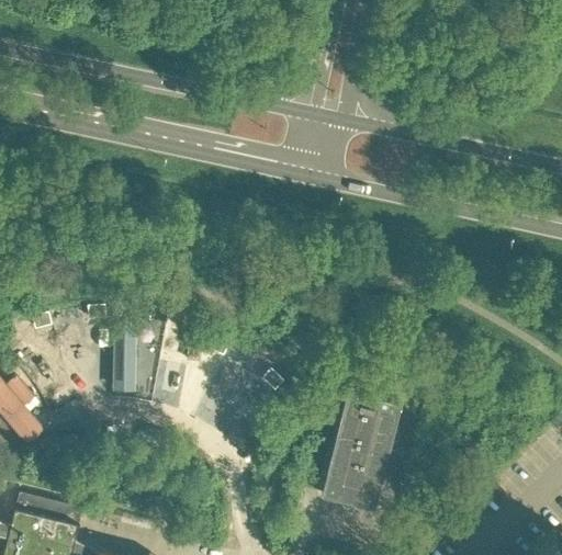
[(104,308),(88,309),(88,321),(105,320),(104,308)]
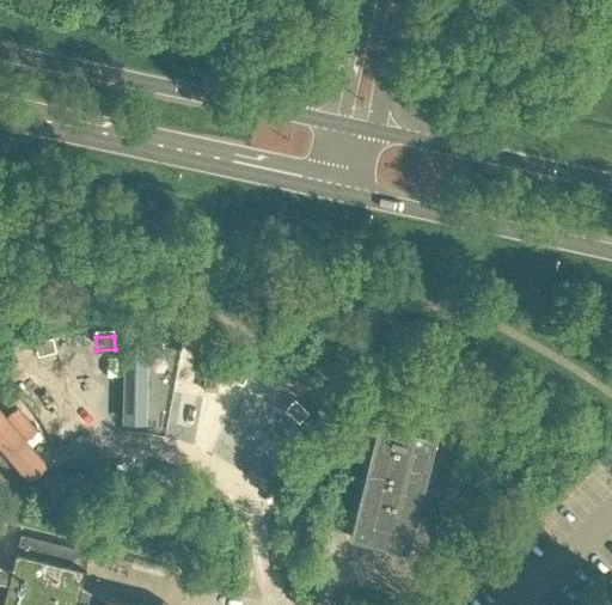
[(165,338),(163,352),(181,355),(183,342),(165,338)]
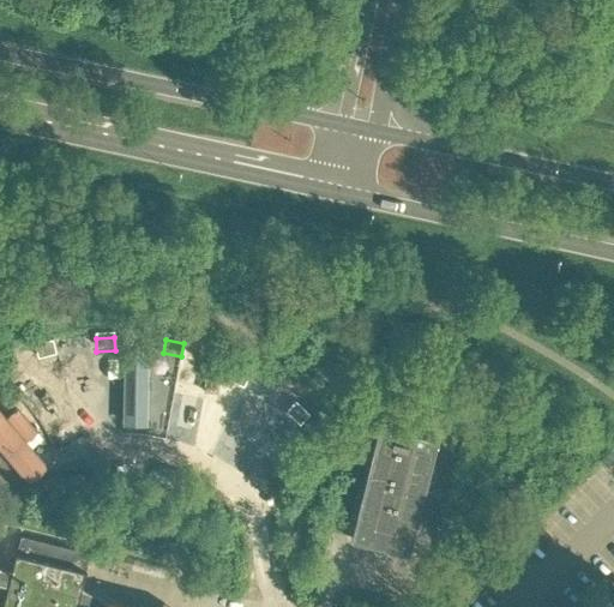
[(53,346),(35,350),(38,364),(56,359),(53,346)]
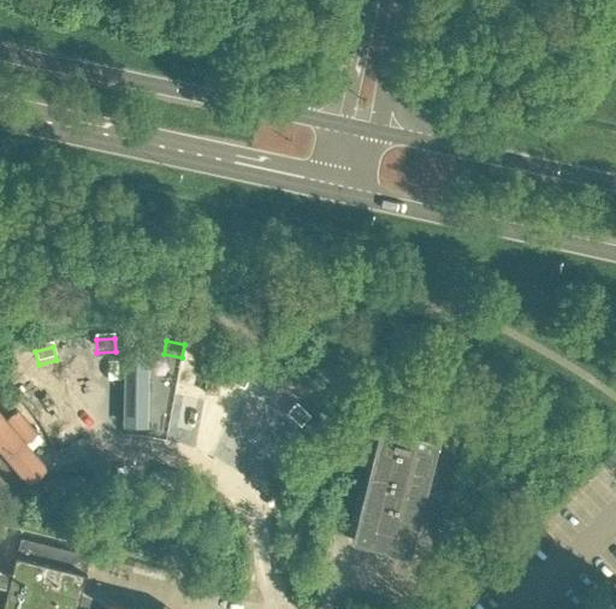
[(15,371),(3,377),(10,390),(29,379),(23,366),(15,371)]
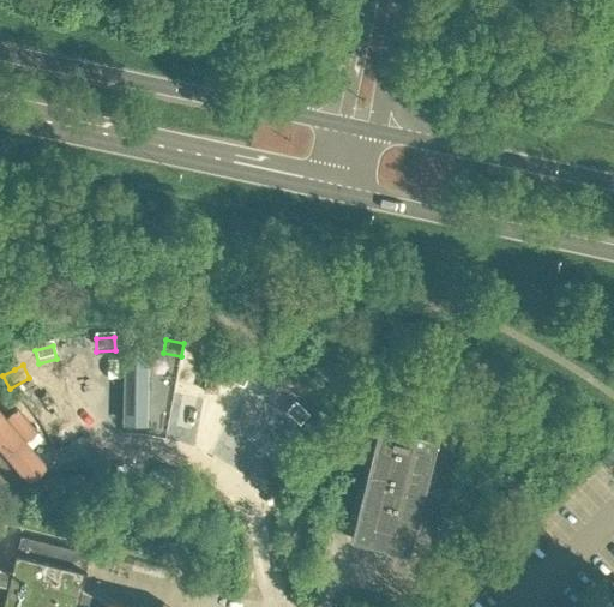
[(92,436),(128,426),(116,388),(100,392),(92,370),(74,376),(92,436)]
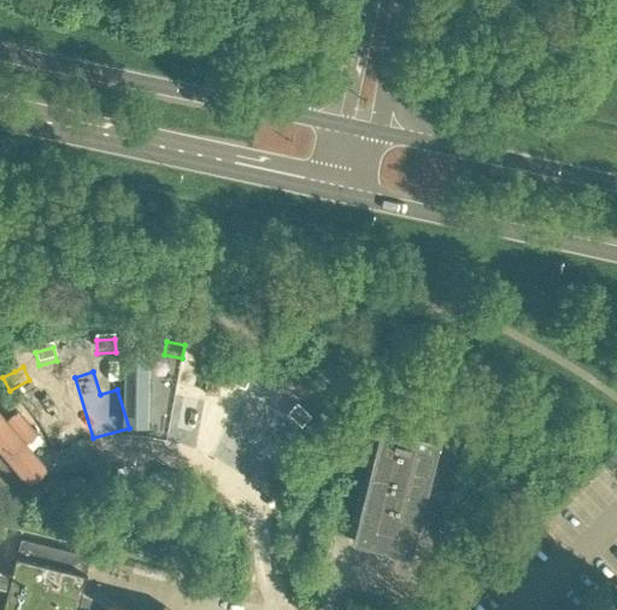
[(242,373),(238,386),(253,394),(259,381),(242,373)]
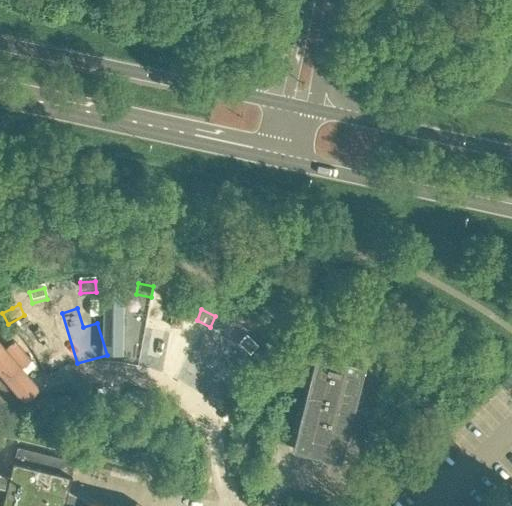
[(159,374),(174,376),(178,336),(164,335),(159,374)]
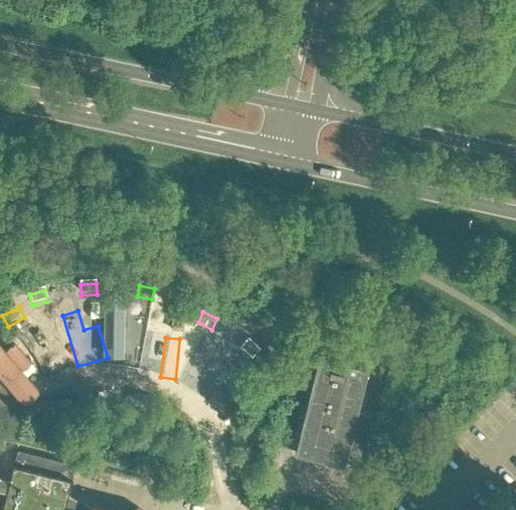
[(253,342),(246,351),(257,362),(265,352),(253,342)]
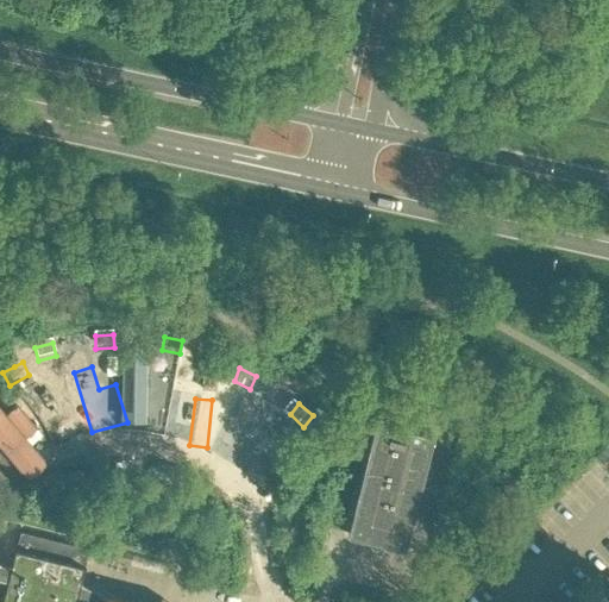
[(136,436),(151,436),(151,406),(136,406),(136,436)]
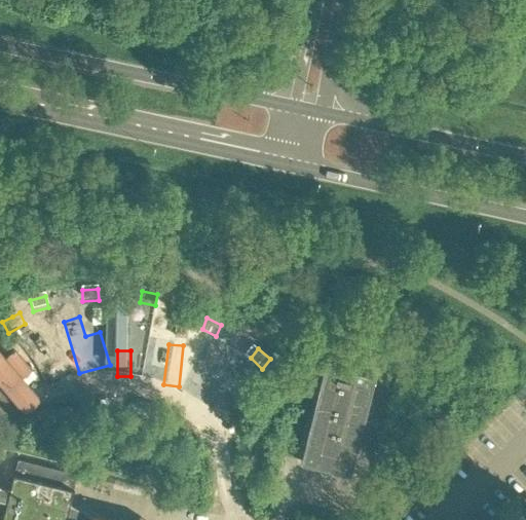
[(0,387),(25,417),(42,403),(25,382),(34,374),(16,355),(7,363),(0,354),(0,387)]
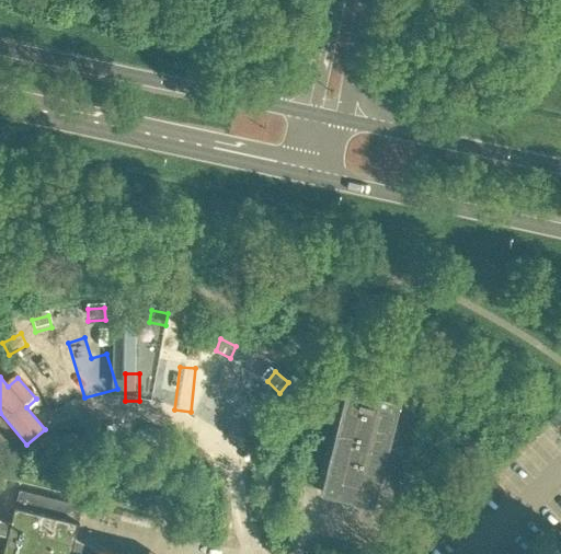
[(321,497),(374,510),(400,405),(346,392),(321,497)]
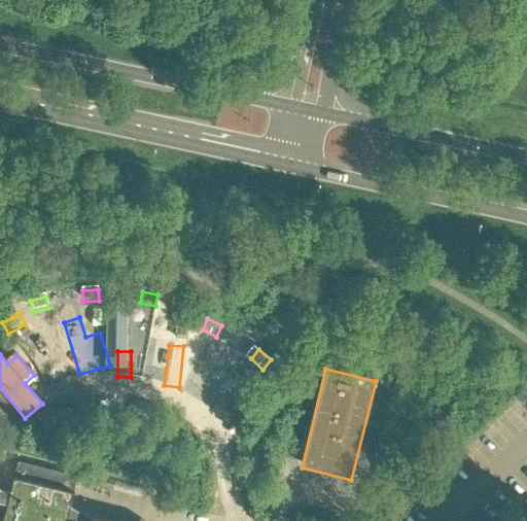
[(77,480),(18,464),(10,493),(0,490),(0,505),(7,507),(3,520),(97,520),(92,519),(70,509),(77,480)]
